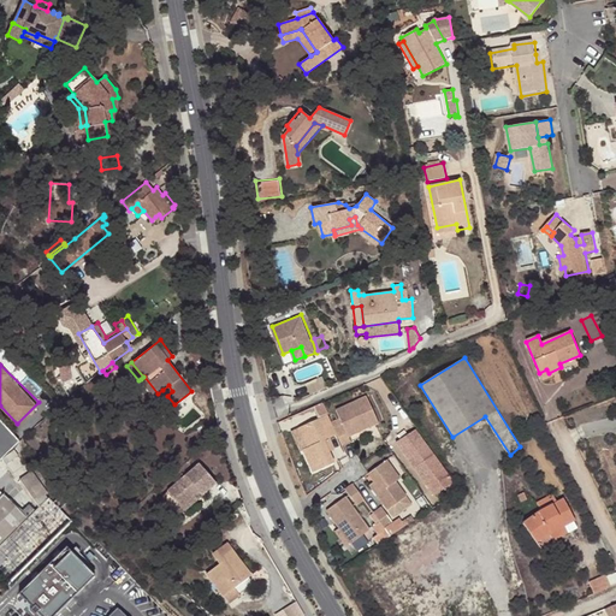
[(312,394),(329,386),(324,374),(307,383),(312,394)]
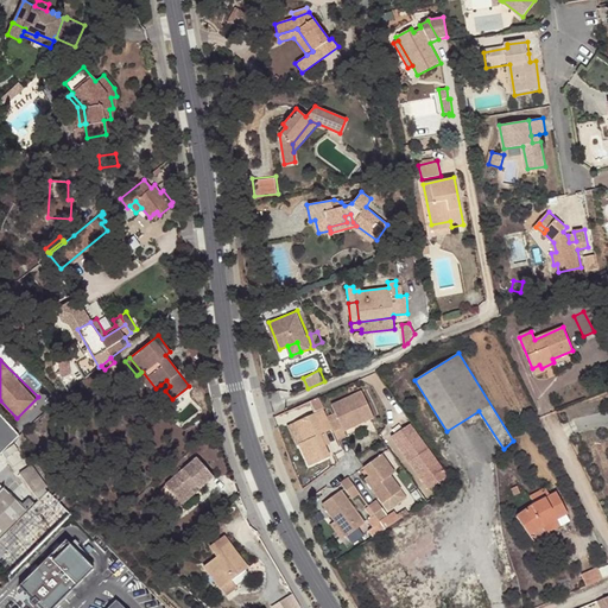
[(156,388),(143,372),(141,372),(139,374),(152,392),(156,388)]
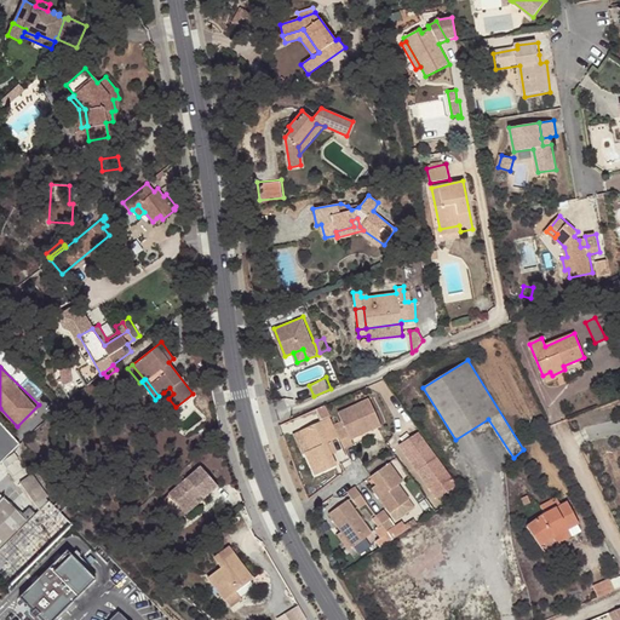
[(346,430),(338,434),(342,440),(346,451),(355,446),(352,441),(383,426),(371,400),(340,414),(346,430)]
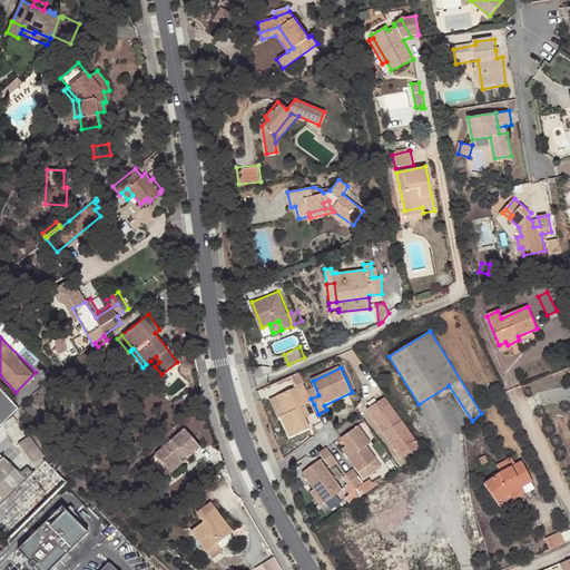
[(305,409),(314,404),(311,399),(300,373),(291,376),(296,389),(277,396),(286,415),(282,418),(292,439),(310,430),(305,420),(301,411),(305,409)]
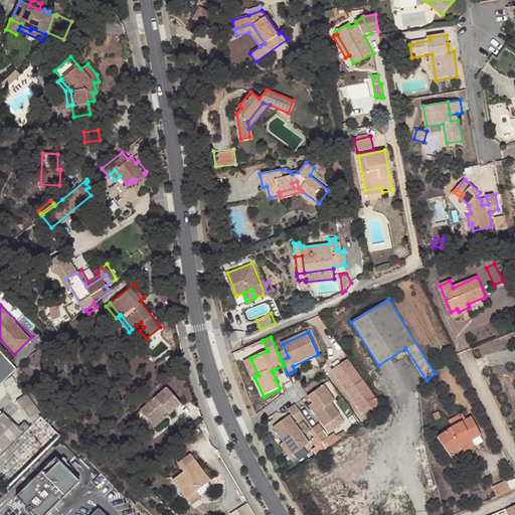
[(0,385),(18,369),(0,350),(0,385)]
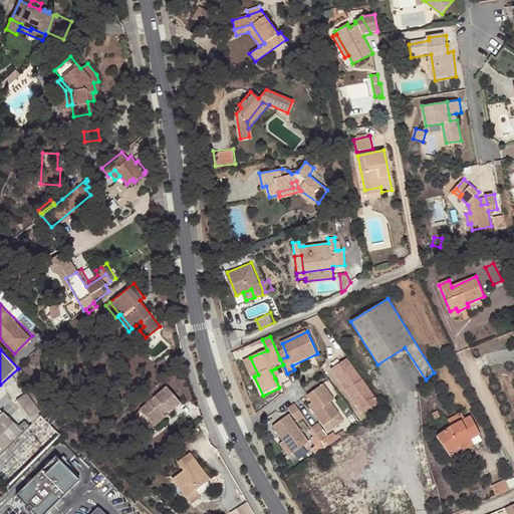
[(251,377),(254,376),(258,374),(250,357),(243,360),(251,377)]
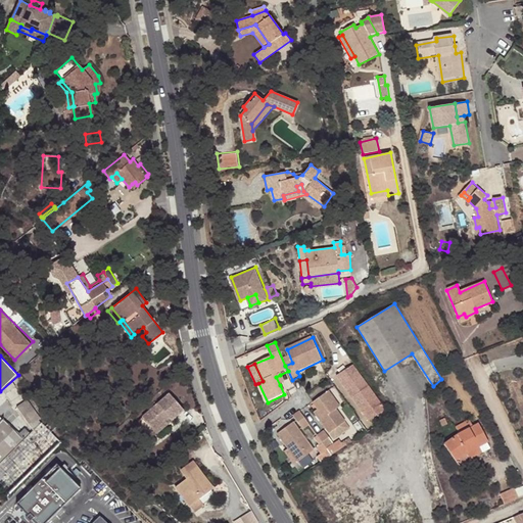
[(378,401),(352,366),(337,377),(363,412),(378,401)]
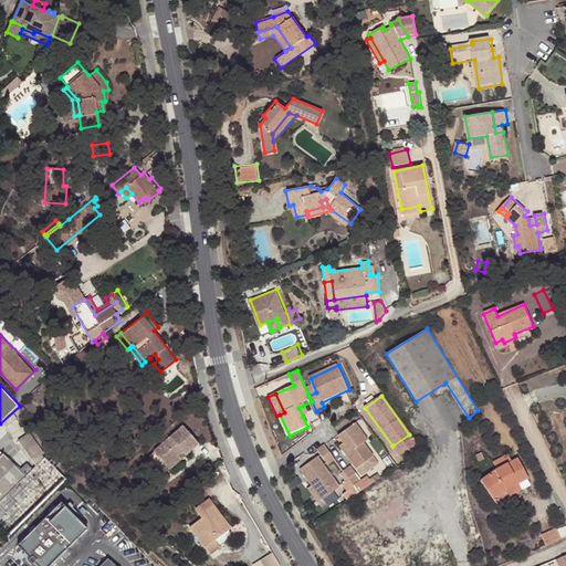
[(16,412),(6,420),(9,426),(19,418),(16,412)]
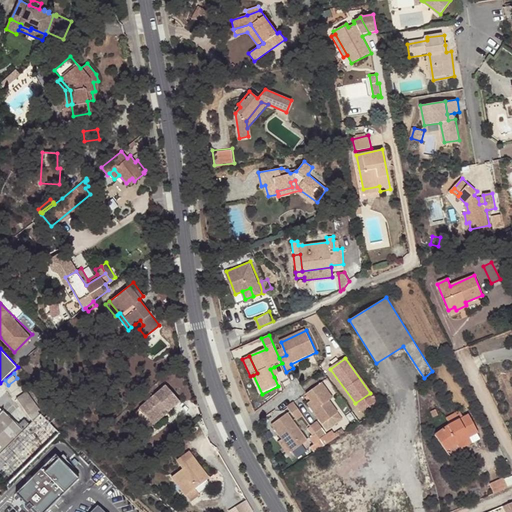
[(307,395),(312,402),(318,410),(313,414),(319,422),(322,426),(339,414),(331,402),(334,400),(323,384),(307,395)]
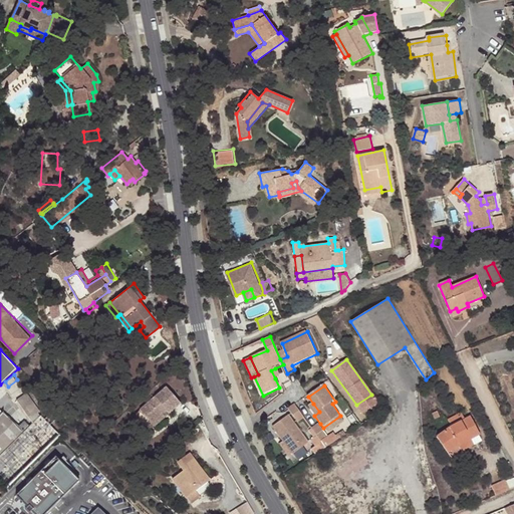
[(171,414),(182,403),(167,388),(141,411),(153,424),(163,414),(168,411),(171,414)]
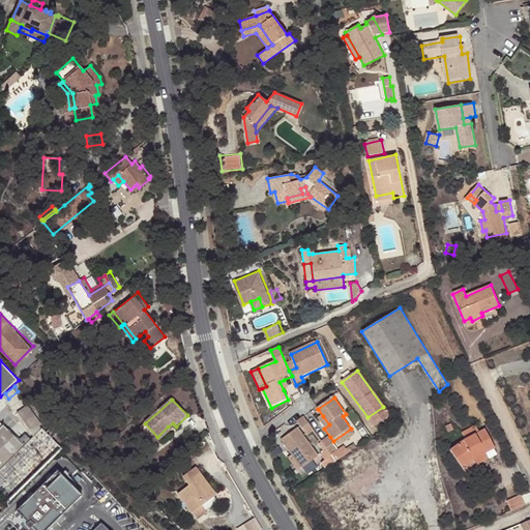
[(40,429),(42,428),(37,421),(40,419),(30,403),(20,410),(36,433),(40,429)]
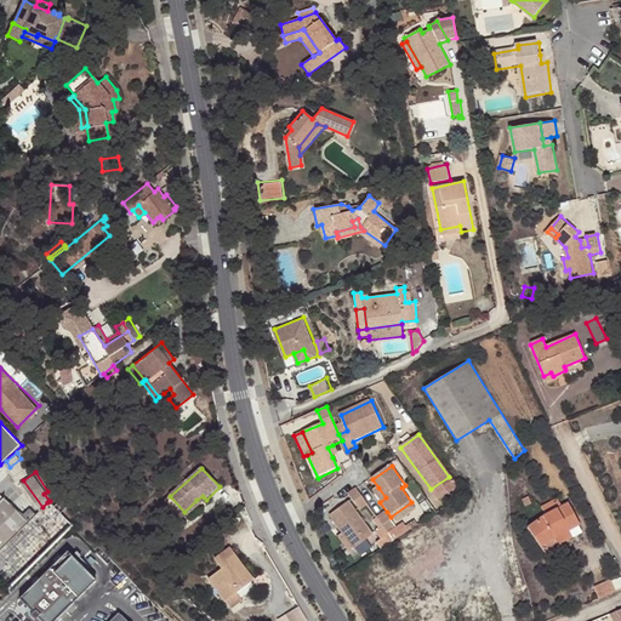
[(380,502),(386,497),(379,488),(374,491),(380,502)]
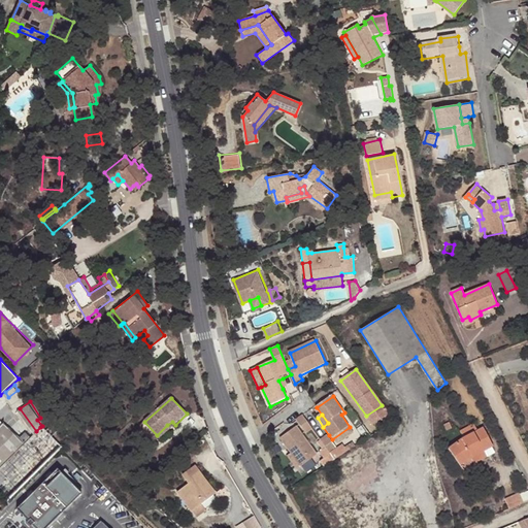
[(0,467),(33,434),(14,416),(6,424),(4,423),(0,427),(0,467)]
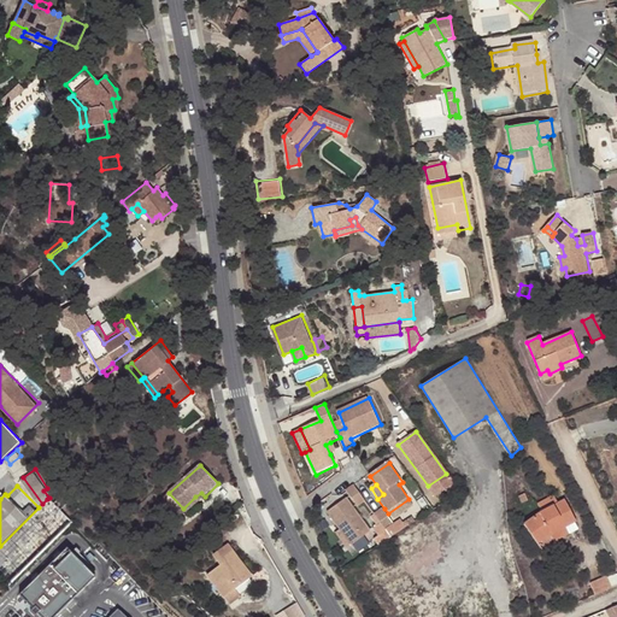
[(366,503),(354,486),(346,491),(358,507),(366,503)]
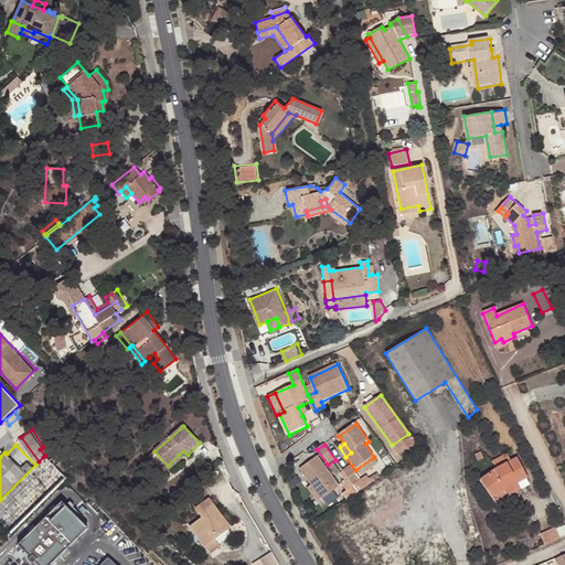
[(480,480),(492,498),(516,481),(516,482),(528,477),(516,457),(511,460),(508,454),(493,461),(497,468),(480,480)]
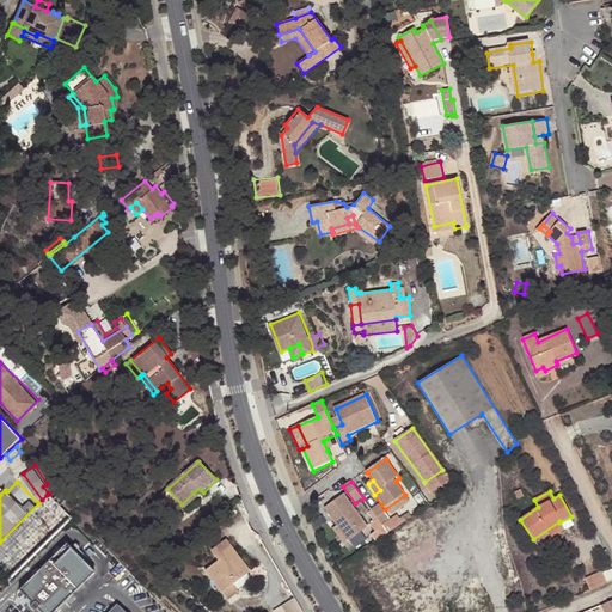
[(199,497),(194,493),(182,505),(187,508),(199,497)]
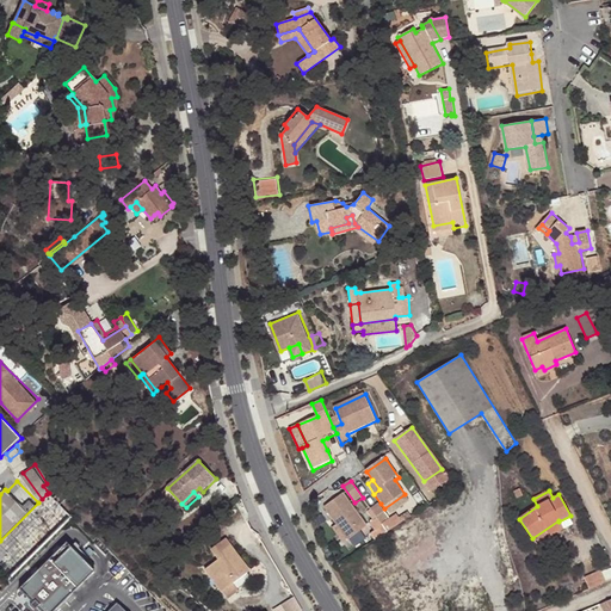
[(365,528),(343,495),(323,508),(346,541),(365,528)]
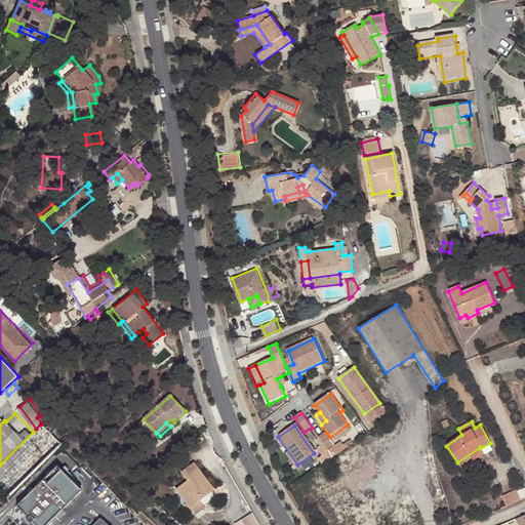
[(334,447),(328,439),(325,434),(319,439),(323,445),(328,451),(334,447)]
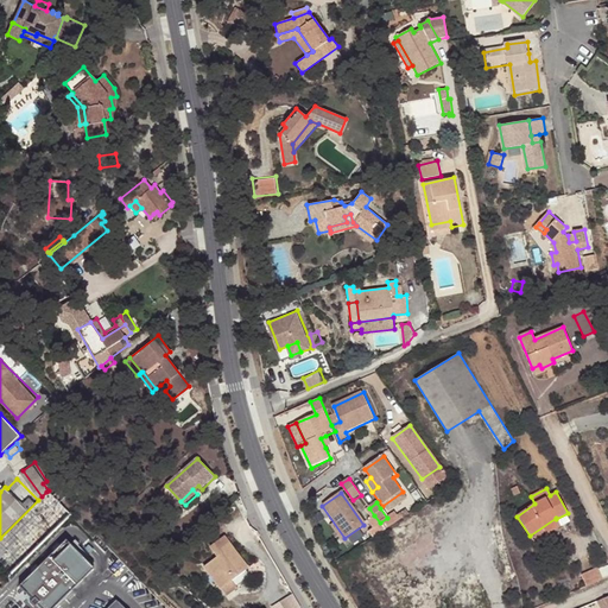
[(365,508),(371,518),(374,515),(369,508),(368,506),(365,508)]
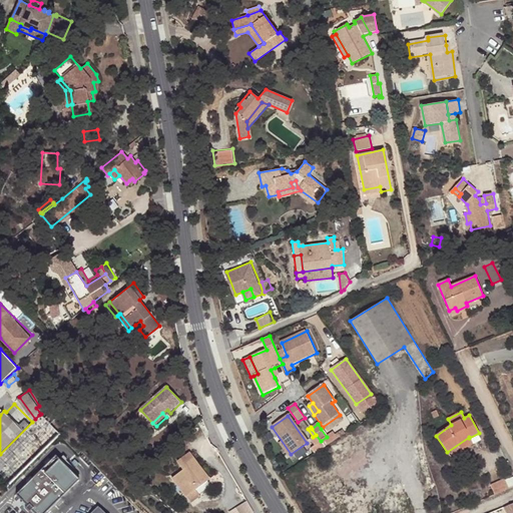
[(314,454),(324,447),(321,441),(316,435),(313,437),(310,439),(314,446),(310,448),(314,454)]
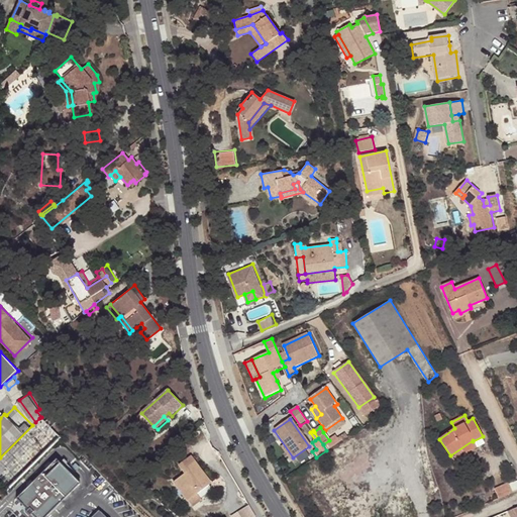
[(476,446),(473,441),(473,440),(450,455),(453,460),(476,446)]
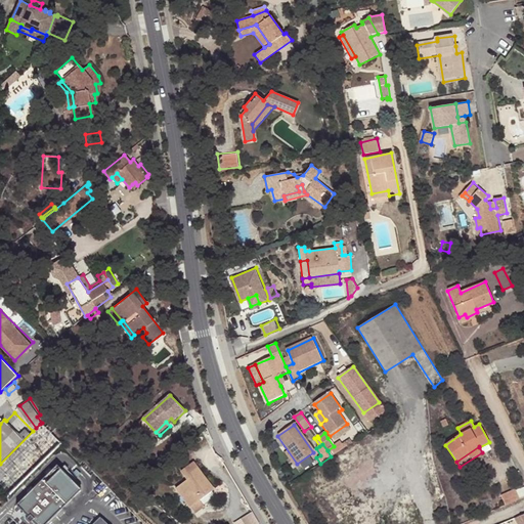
[(176,487),(190,508),(212,491),(213,490),(193,462),(182,471),(187,479),(176,487)]
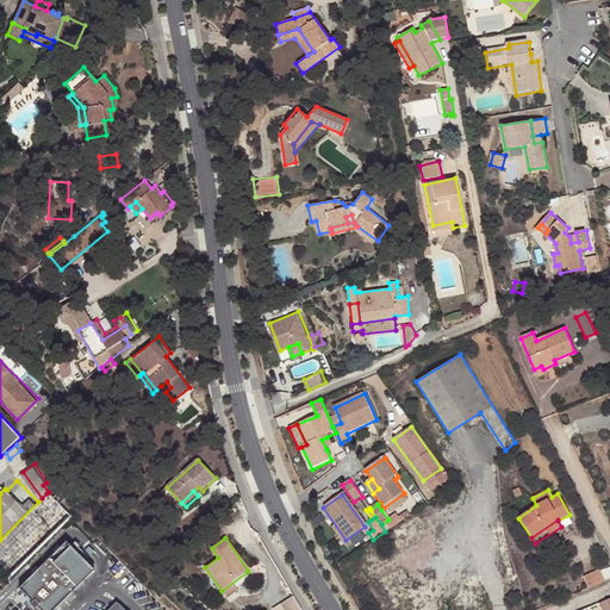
[(64,547),(16,595),(30,609),(51,609),(89,574),(64,547)]
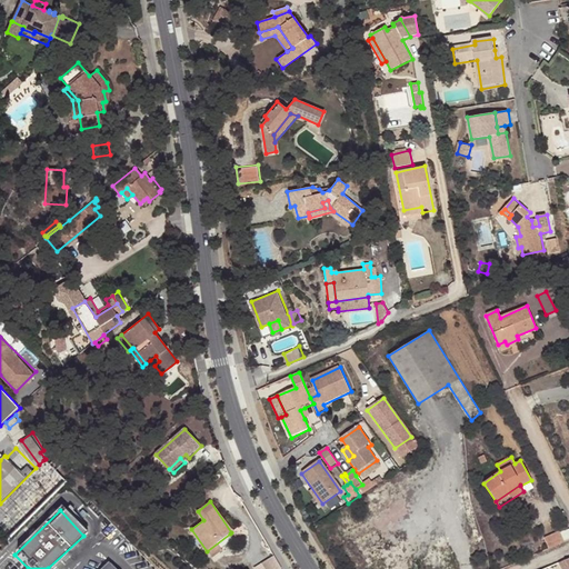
[(559,530),(543,536),(548,547),(563,540),(559,530)]
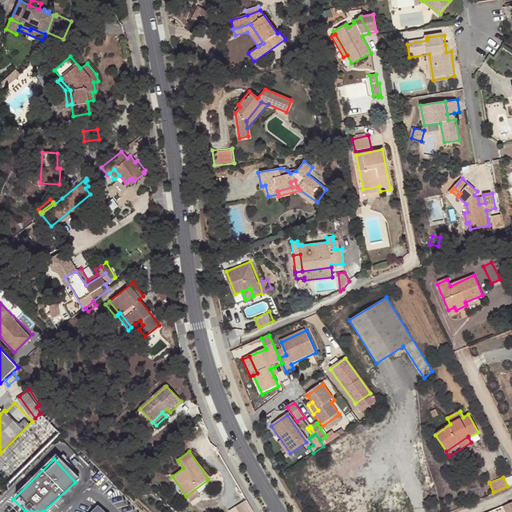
[(186,496),(190,500),(210,486),(207,480),(186,496)]
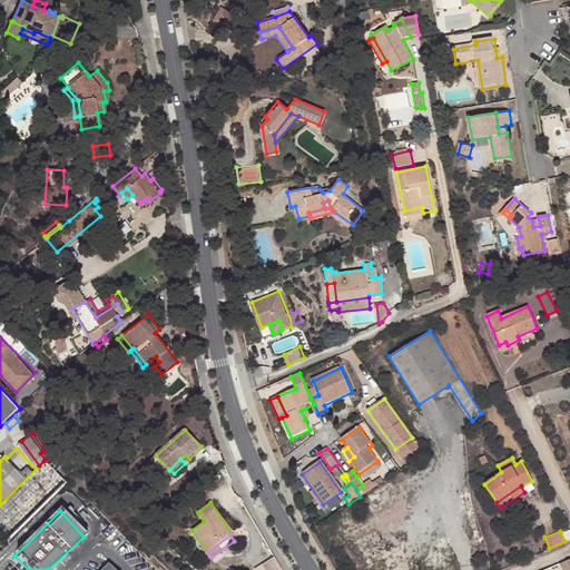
[(254,568),(255,569),(283,569),(274,554),(254,568)]
